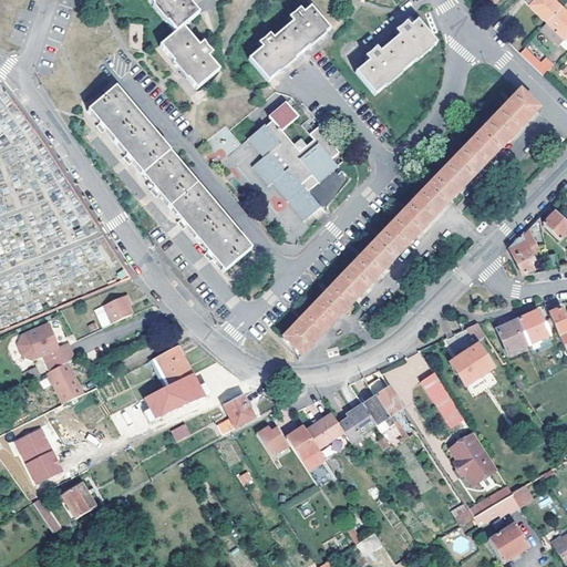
[(150,0),(176,32),(161,45),(196,89),(204,83),(219,70),(208,57),(215,52),(209,47),(206,41),(202,44),(194,35),(185,24),(200,12),(189,0),(150,0)]
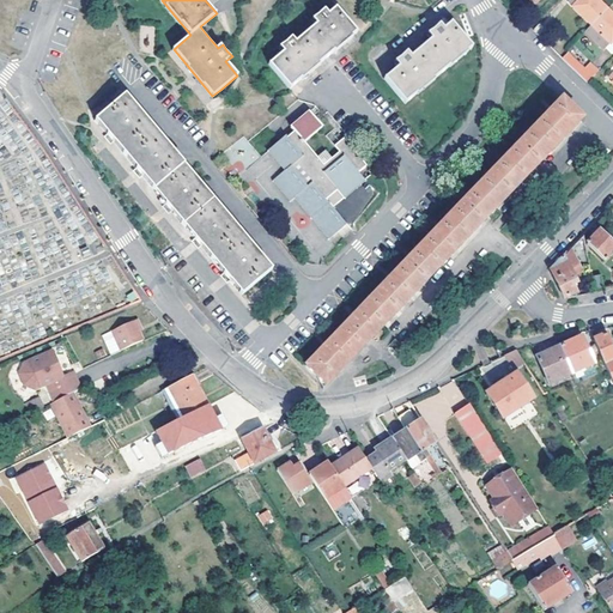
[(608,10),(598,0),(569,0),(568,1),(592,25),(608,10)]
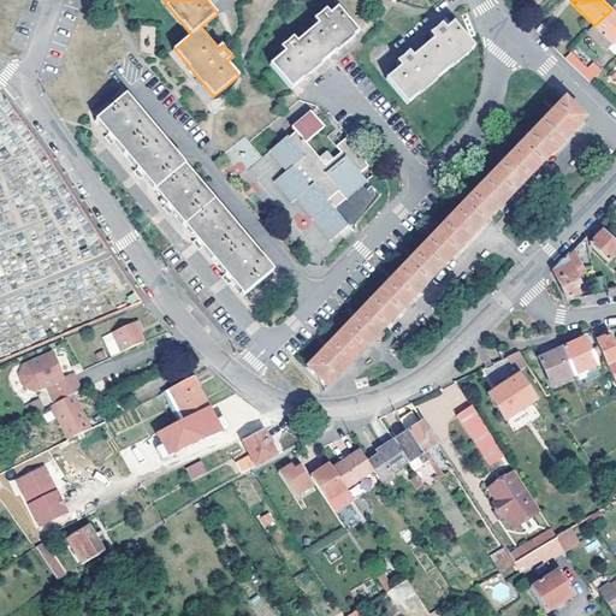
[(284,52),(271,63),(291,87),(302,78),(301,77),(318,63),(320,65),(323,64),(336,52),(333,49),(351,35),(354,37),(359,34),(347,19),(338,9),(330,13),(326,10),(314,19),(318,24),(296,41),(294,36),(280,47),(284,52)]
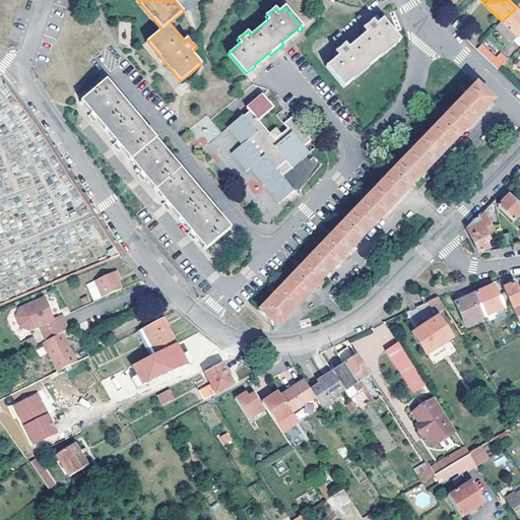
[(502,21),(498,26),(514,43),(515,41),(519,36),(519,12),(516,8),(502,21)]
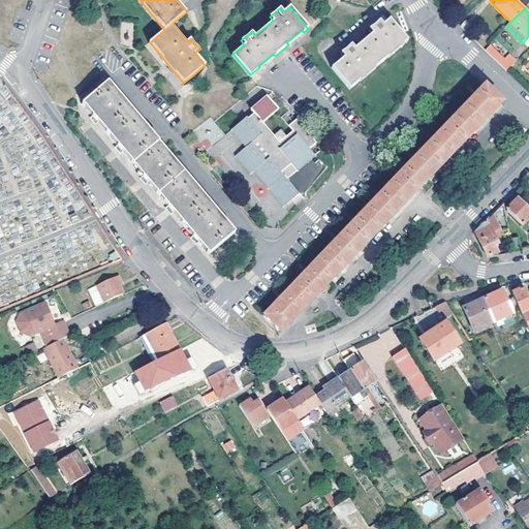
[(475,27),(467,19),(460,26),(468,34),(475,27)]
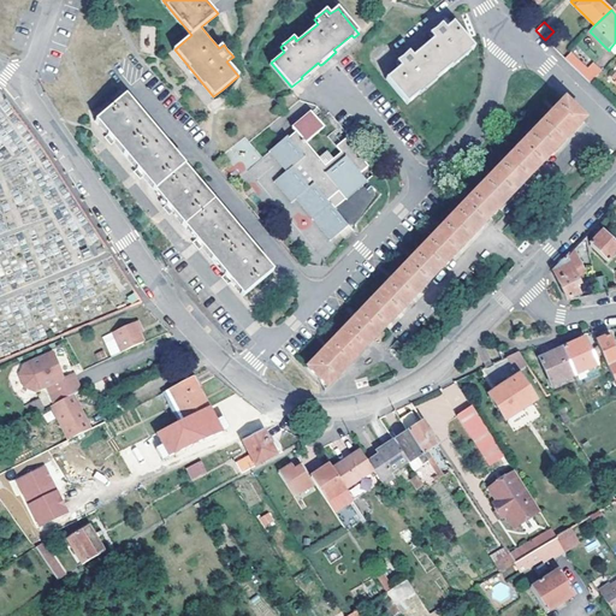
[(474,48),(452,23),(445,30),(442,25),(430,35),(433,40),(413,57),(409,53),(397,63),(401,67),(386,80),(407,105),(434,82),(474,48)]
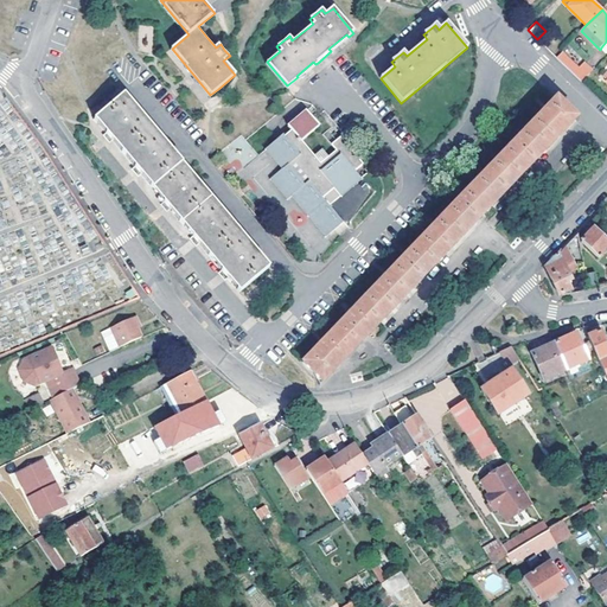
[(579,69),(562,52),(556,58),(582,83),(593,71),(585,63),(579,69)]
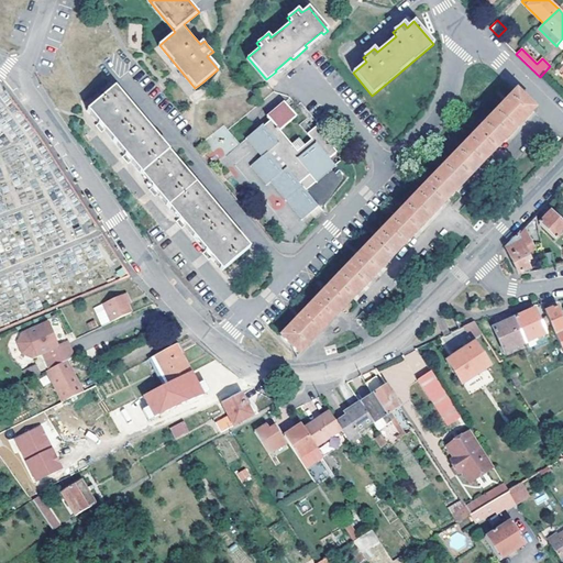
[(510,87),(504,79),(500,83),(508,89),(510,87)]
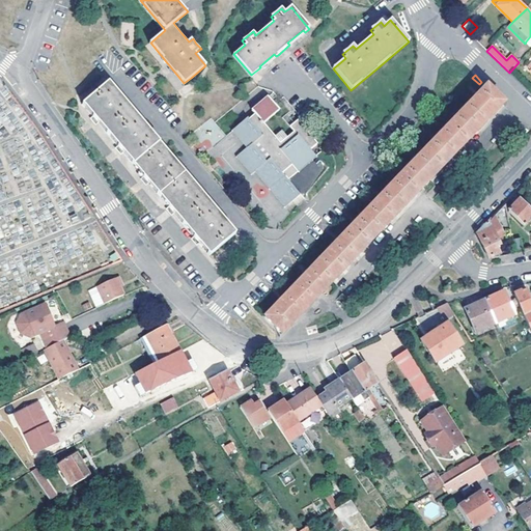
[(123,151),(210,254),(235,232),(109,82),(83,104),(118,145),(123,151)]
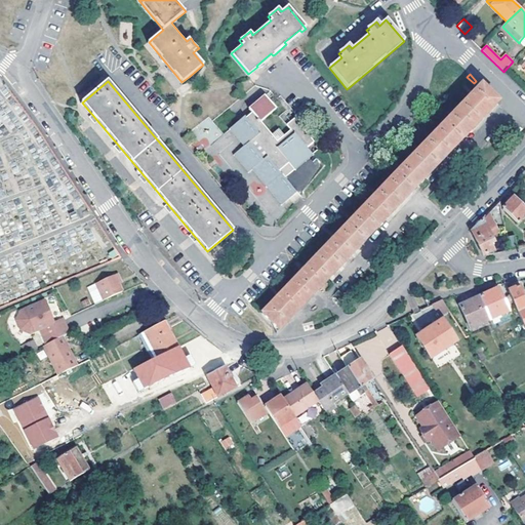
[(498,103),(481,86),(328,244),(261,313),(279,330),(294,314),(417,186),(426,177),(498,103)]
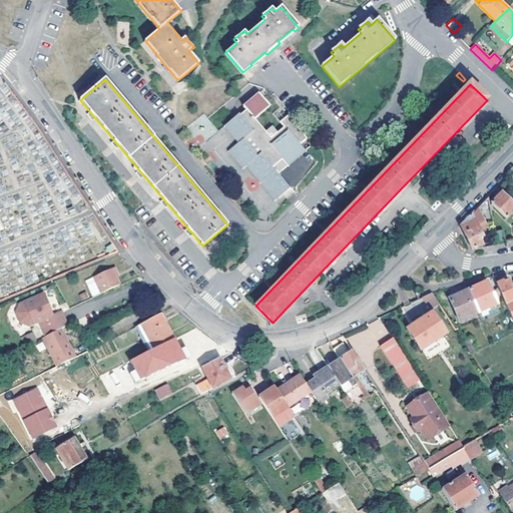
[(240,110),(223,123),(237,140),(227,148),(241,167),(245,164),(274,199),(290,187),(279,172),(307,151),(300,142),(306,137),(288,114),(285,117),(282,113),(289,108),(280,97),(276,100),(281,106),(274,111),(285,125),(278,131),(272,124),(265,129),(254,116),(271,103),(265,96),(262,97),(258,92),(245,101),(248,105),(241,111),(240,110)]
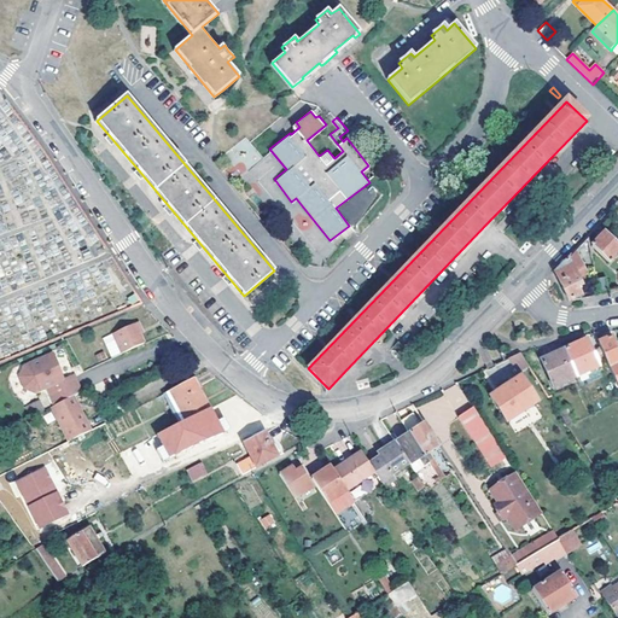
[(169,244),(173,242),(165,232),(162,234),(169,244)]
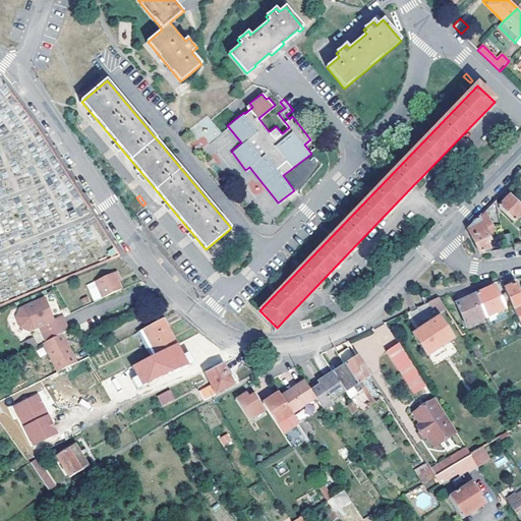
[(514,222),(520,213),(520,206),(509,195),(498,208),(514,222)]
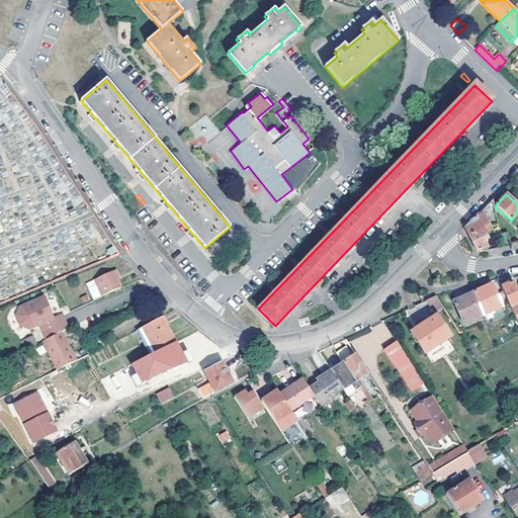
[(481,211),(464,229),(478,252),(487,247),(484,240),(487,238),(485,233),(491,229),(481,211)]
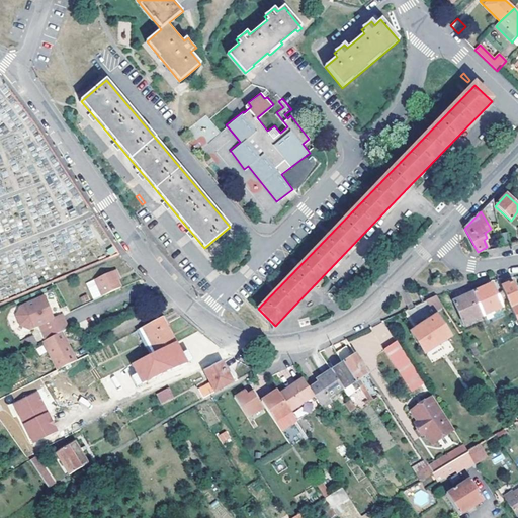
[(509,246),(507,233),(500,235),(502,247),(509,246)]
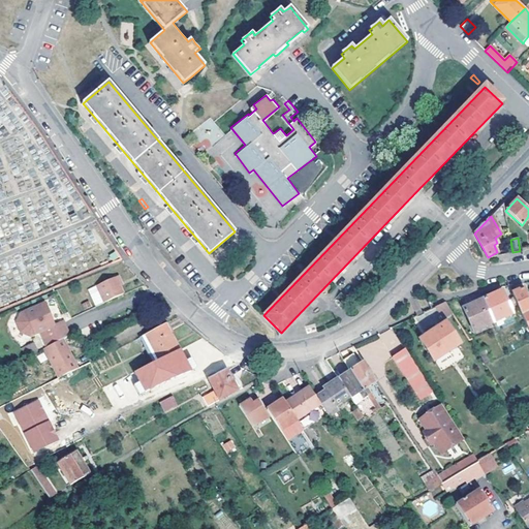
[(123,258),(118,251),(109,256),(113,262),(123,258)]
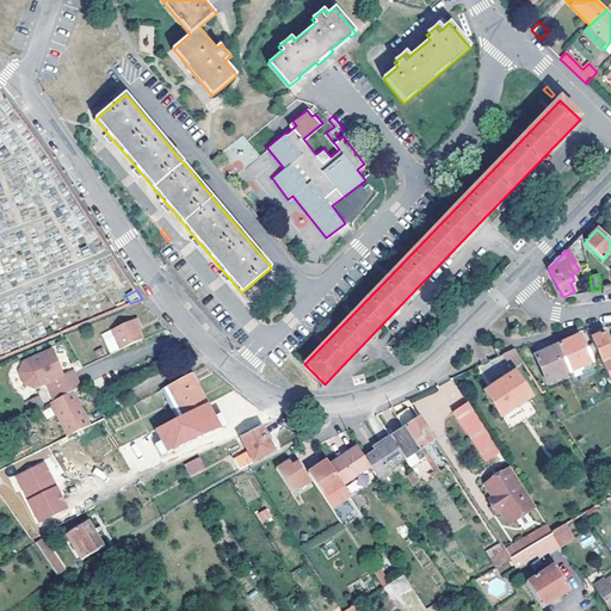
[(248,298),(245,302),(252,310),(255,307),(248,298)]
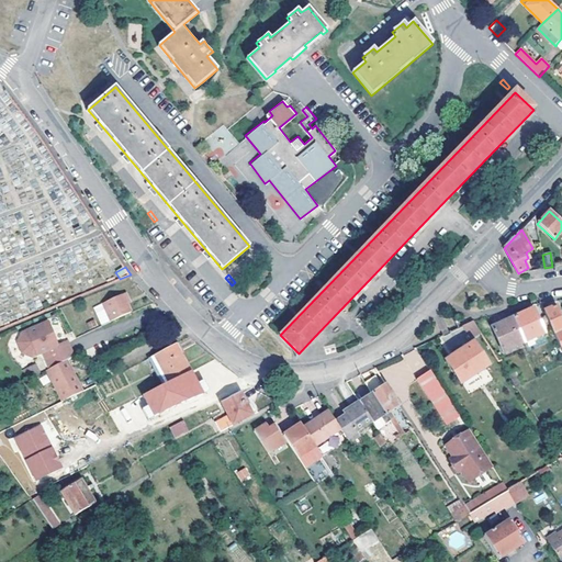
[(130,302),(125,291),(121,293),(126,303),(130,302)]
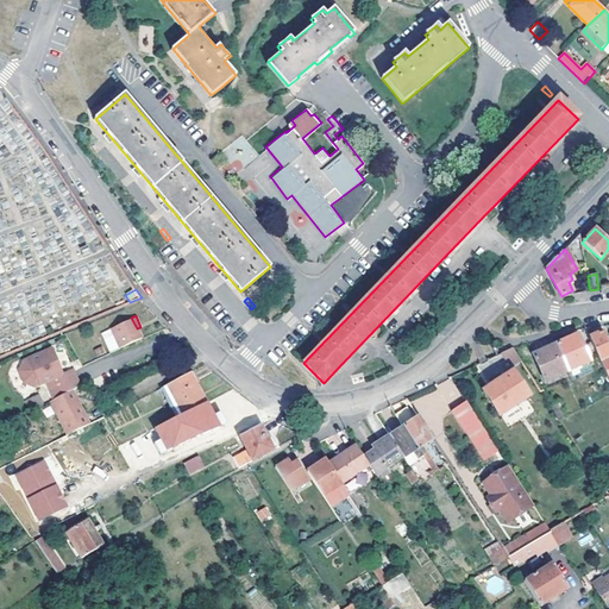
[(137,328),(131,318),(108,328),(118,350),(142,339),(137,328)]
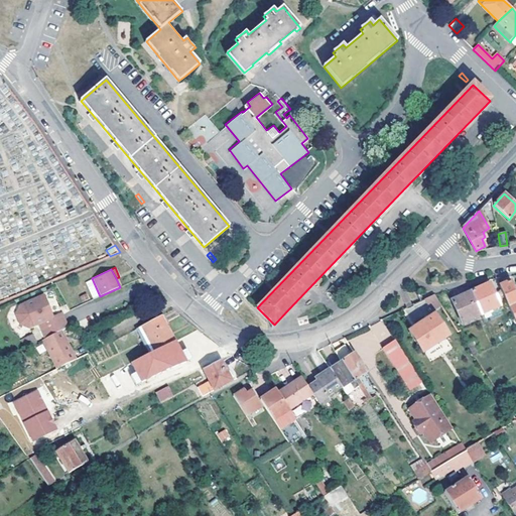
[(494,278),(515,327),(515,296),(509,281),(505,283),(502,277),(494,278)]
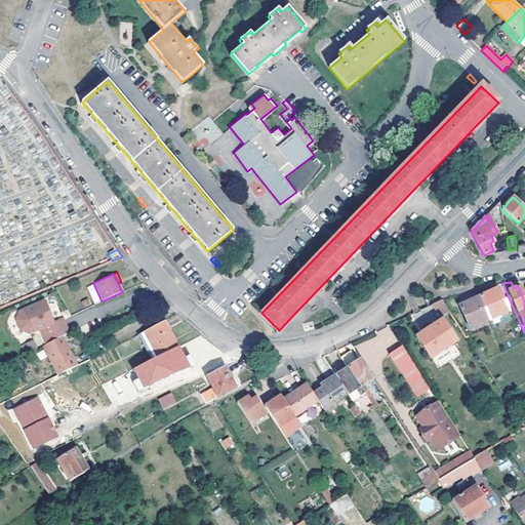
[(478,297),(489,320),(508,312),(497,289),(478,297)]
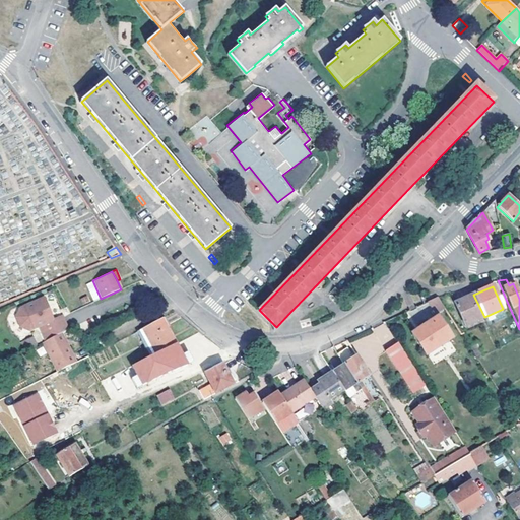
[(484,317),(473,295),(454,304),(465,326),(484,317)]
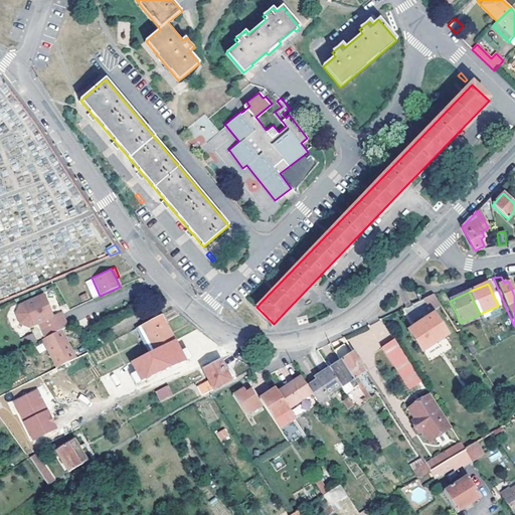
[(439,303),(434,295),(424,299),(431,308),(439,303)]
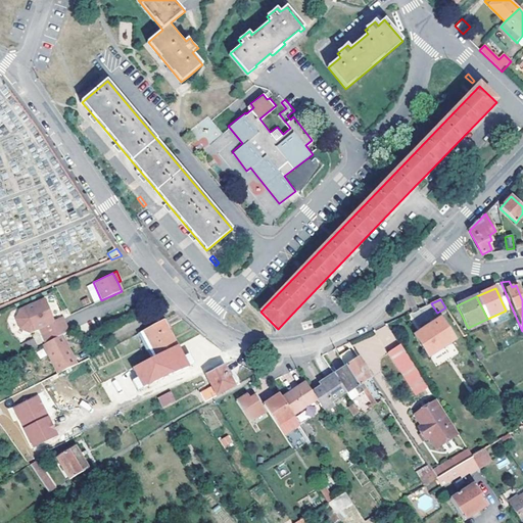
[(22,313),(31,332),(38,329),(45,343),(61,335),(68,332),(61,318),(52,323),(41,303),(22,313)]
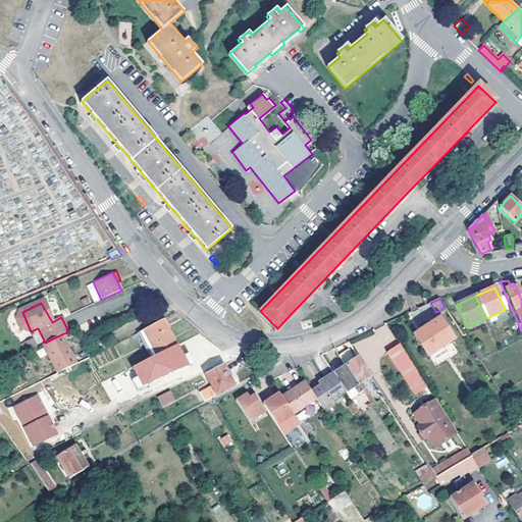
[(31,331),(22,312),(19,314),(14,323),(17,331),(29,332),(31,331)]
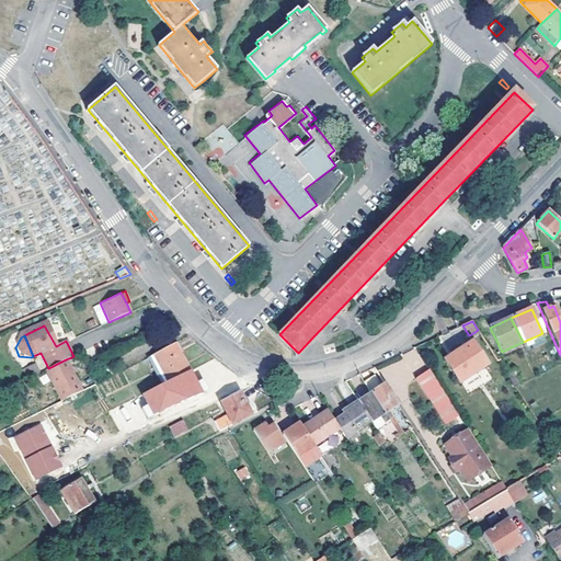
[(471,343),(444,361),(459,384),(487,366),(471,343)]
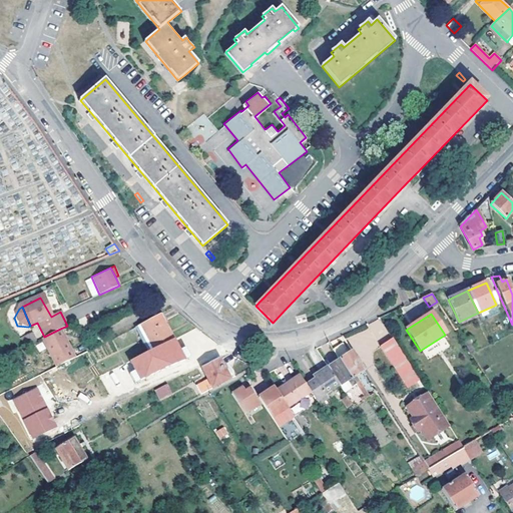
[(172,339),(159,315),(140,324),(153,349),(172,339)]
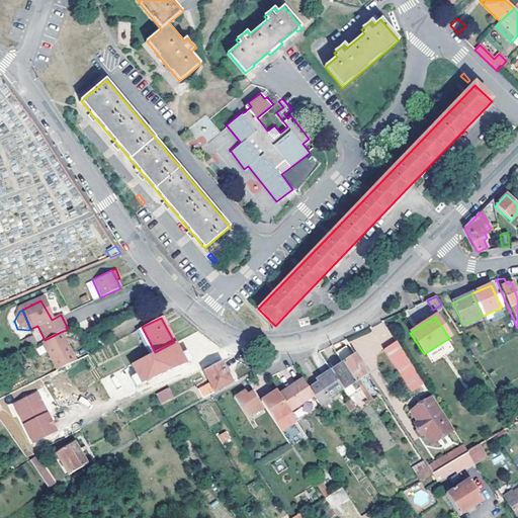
[(75,360),(61,332),(45,340),(41,342),(57,370),(75,360)]
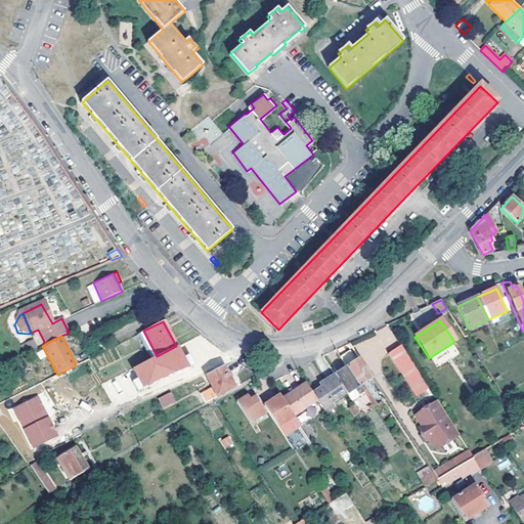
[(198,350),(191,339),(176,346),(157,356),(141,363),(148,375),(198,350)]
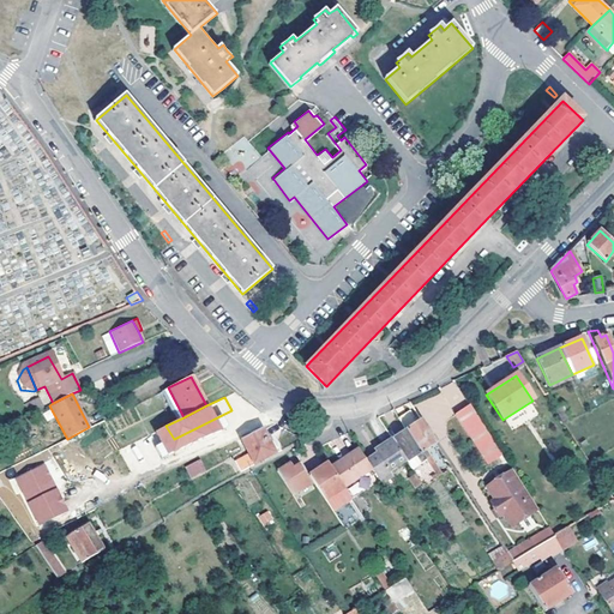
[(38,402),(36,398),(23,405),(28,416),(32,414),(29,407),(38,402)]
